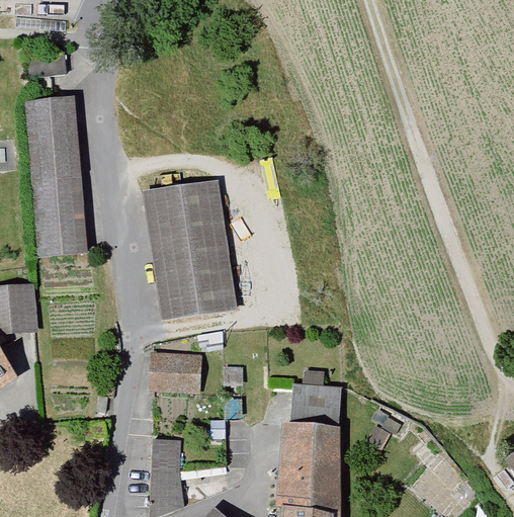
[(47,254),(88,250),(75,103),(33,106),(47,254)]
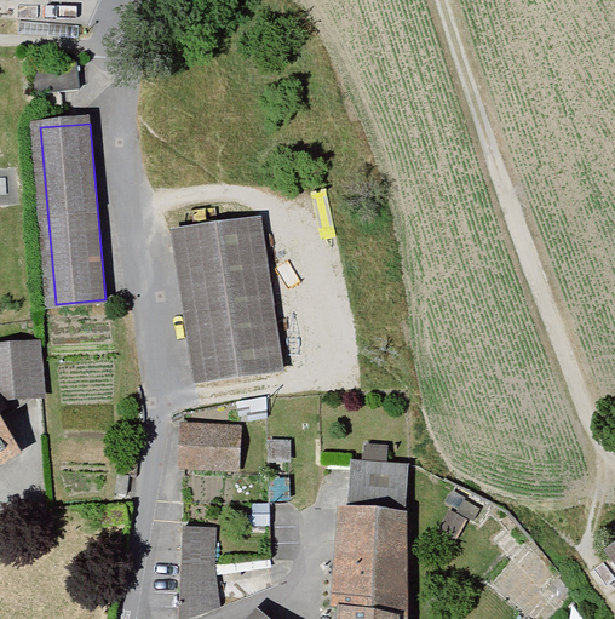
[(170,227),(191,382),(282,368),(260,213),(170,227)]
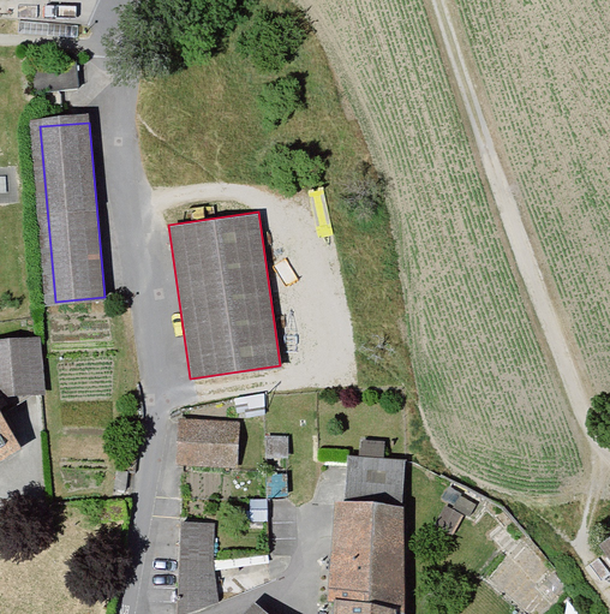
[(36,335),(0,339),(0,398),(41,394),(36,335)]
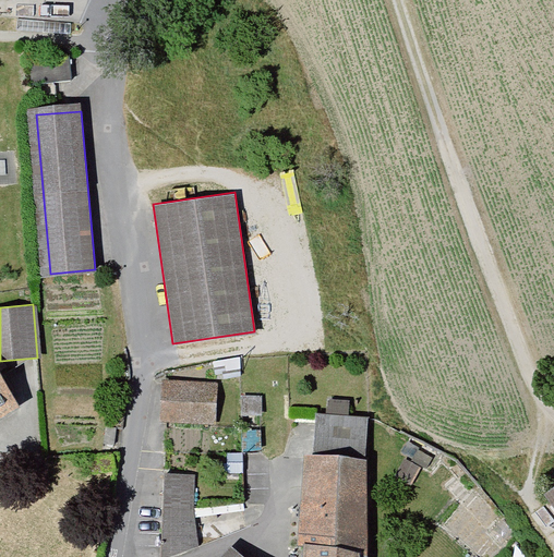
[(160,380),(157,424),(214,427),(217,383),(160,380)]
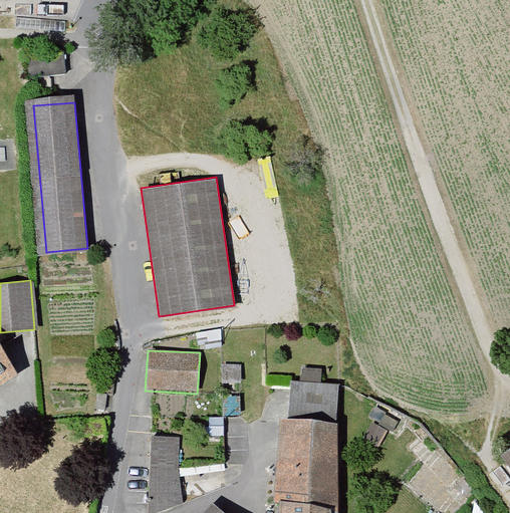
[(0,381),(13,373),(0,351),(0,381)]
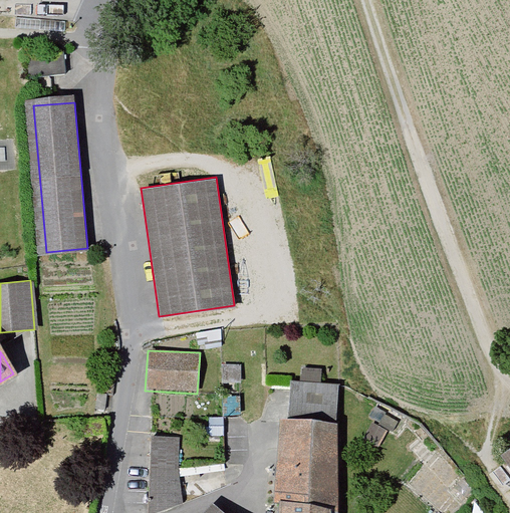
[(289,381),(287,419),(280,419),(275,500),(282,500),(281,512),(337,512),(336,424),(338,381),(321,381),(320,371),(299,371),(299,381),(289,381)]
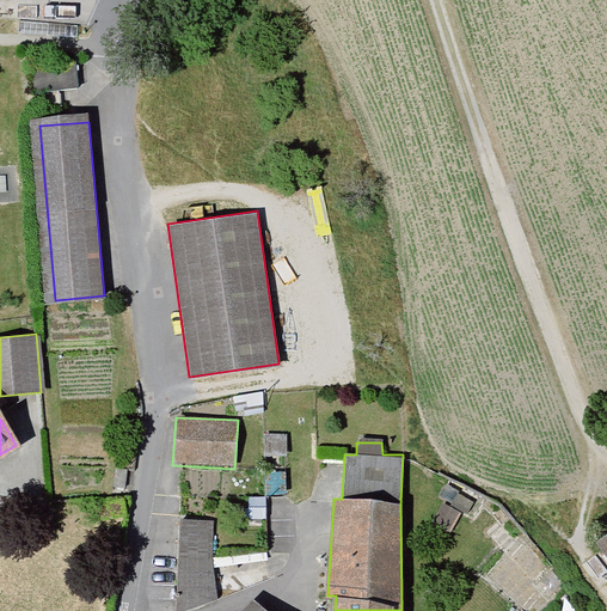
[(175,517),(171,610),(181,610),(215,600),(216,518),(175,517)]
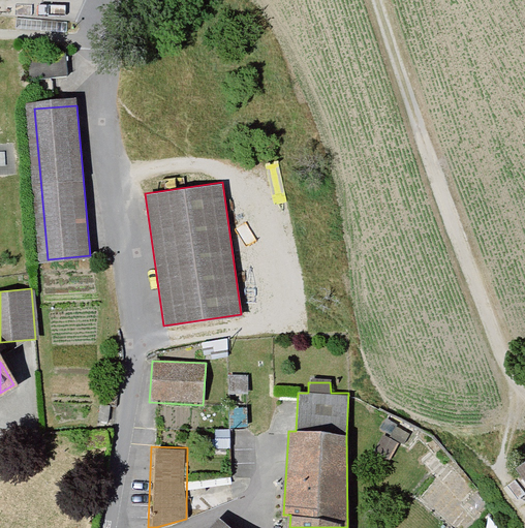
[(235,527),(219,516),(207,527),(235,527)]
